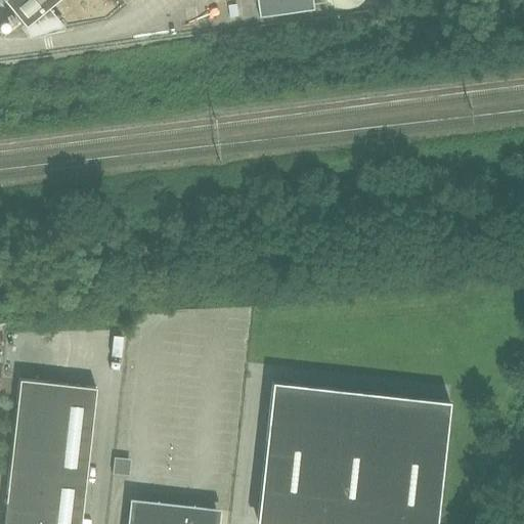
[(3,0),(26,26),(56,0),(3,0)]
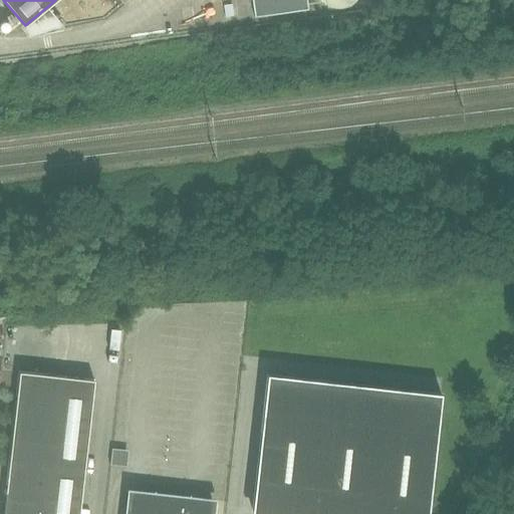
[(252,0),(255,17),(308,10),(306,0),(252,0)]
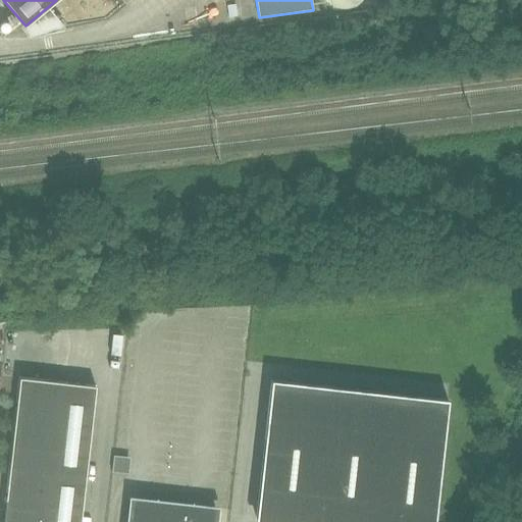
[(2,521),(81,521),(96,386),(19,377),(2,521)]
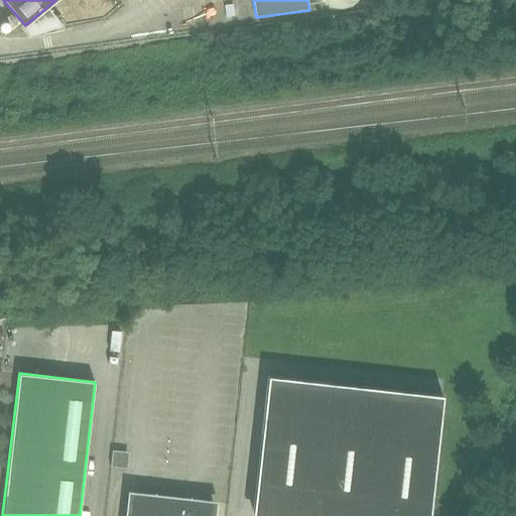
[(262,435),(253,512),(286,515),(428,515),(442,396),(268,376),(261,435),(262,435)]
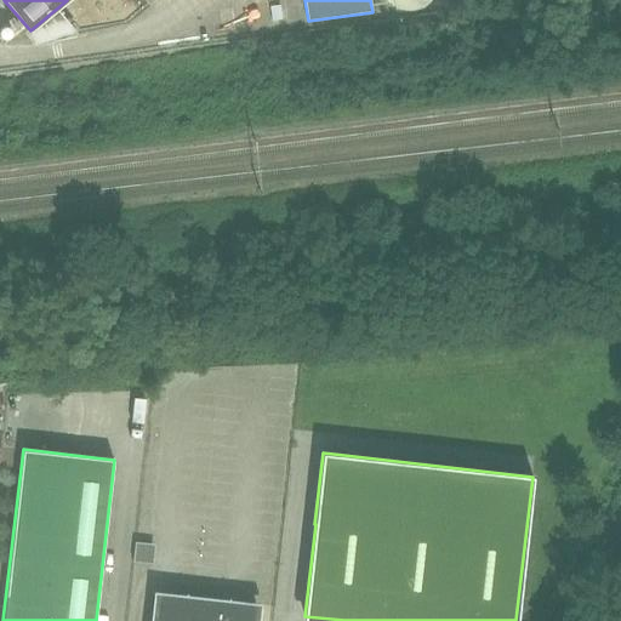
[(254,620),(256,604),(159,593),(155,620),(254,620)]
